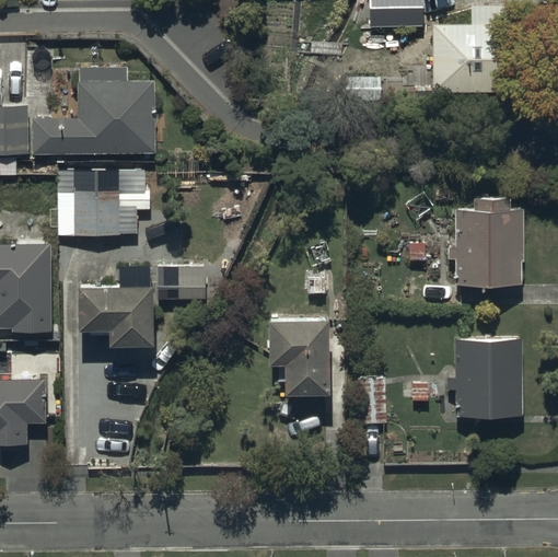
[(425,0),(371,0),(372,32),(426,31),(425,0)]
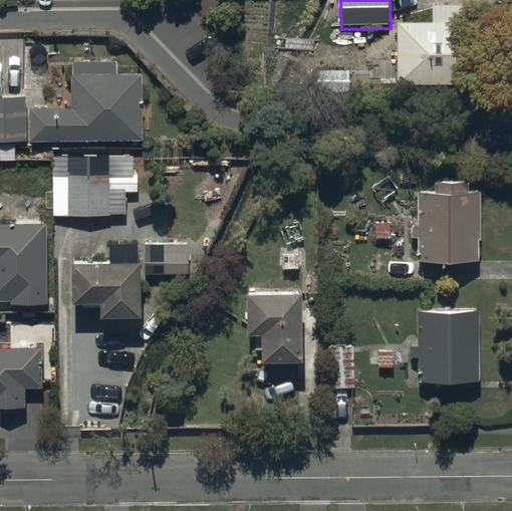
[(432,22),(397,22),(398,85),(486,84),(485,6),(432,6),(432,22)]
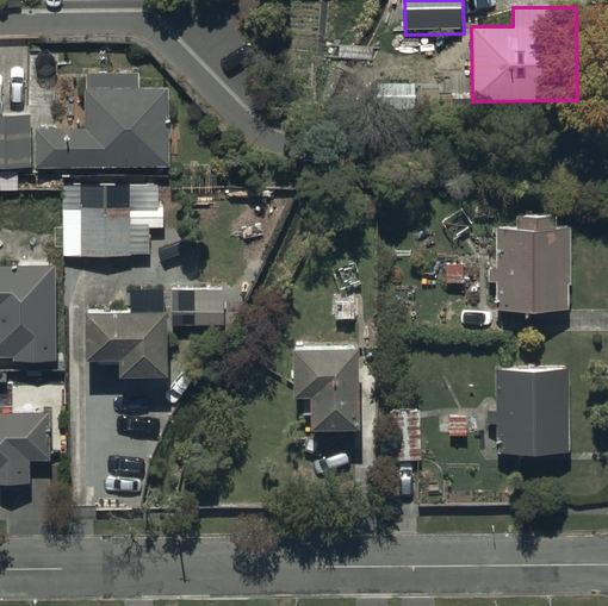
[(86,130),(38,129),(38,169),(171,170),(172,89),(142,88),(142,74),(87,73),(86,130)]
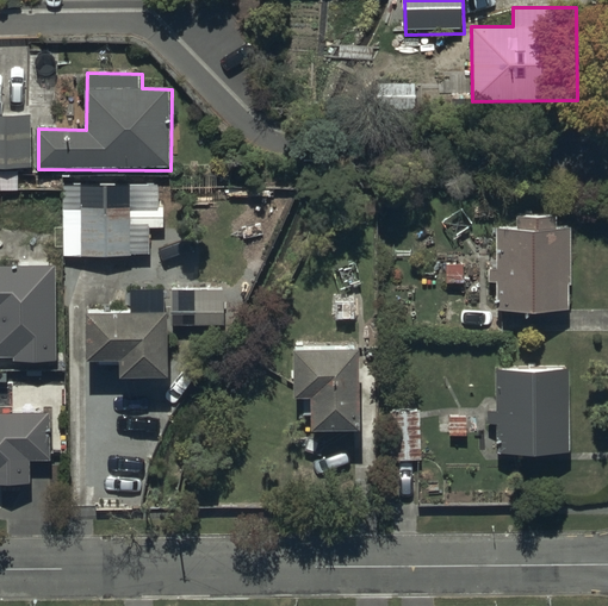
[(0,117),(0,168),(32,168),(32,117),(0,117)]
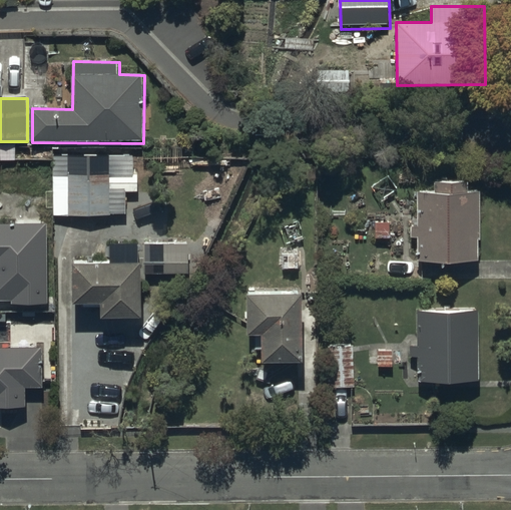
[(70,177),(52,177),(52,216),(113,216),(113,193),(70,193),(70,177)]
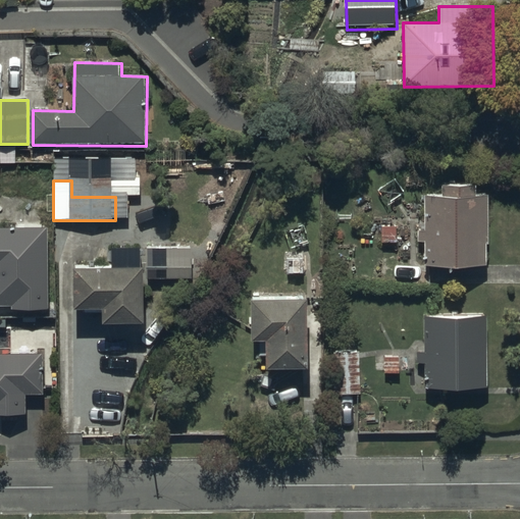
[(475,186),(440,186),(440,197),(425,197),(425,230),(417,230),(417,242),(424,242),(424,265),(484,265),(484,242),(487,242),(487,195),(475,195),(475,186)]
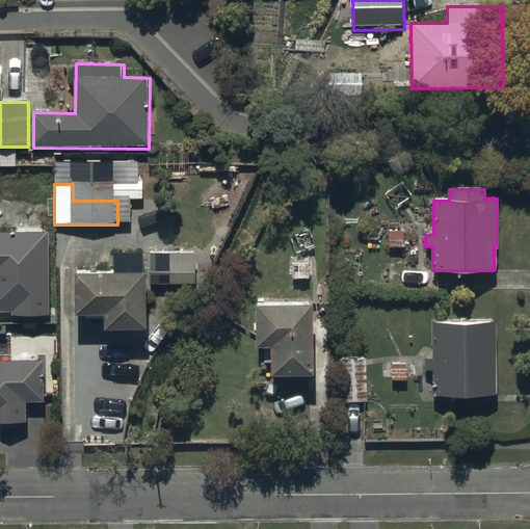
[(0,313),(50,314),(51,232),(0,232),(0,313)]
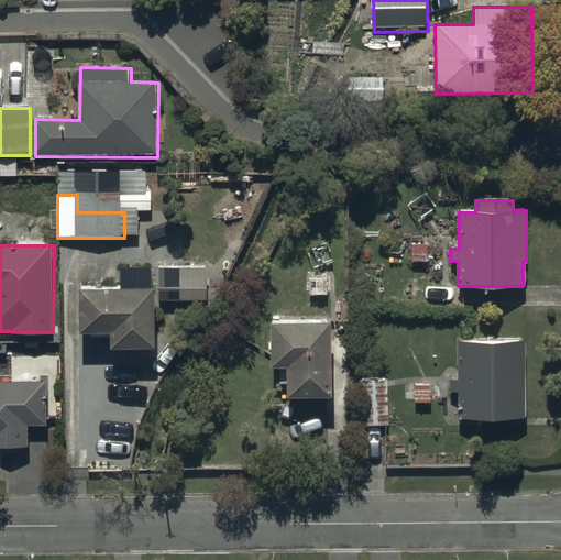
[(120,288),(80,288),(80,332),(109,332),(109,347),(155,347),(155,271),(120,271),(120,288)]
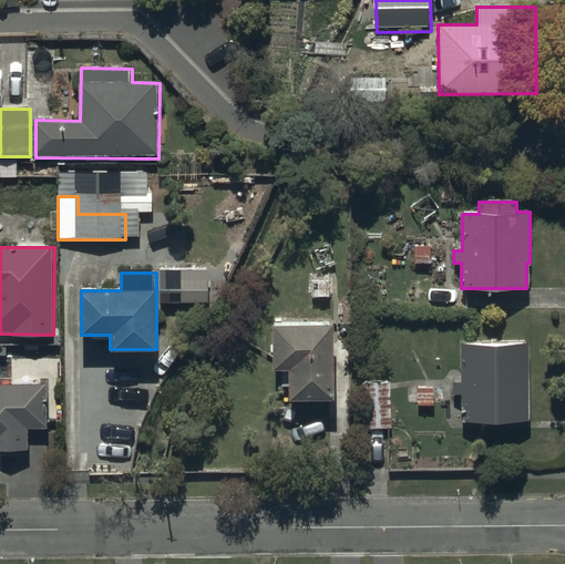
[(208,273),(180,273),(181,306),(208,305),(208,273)]
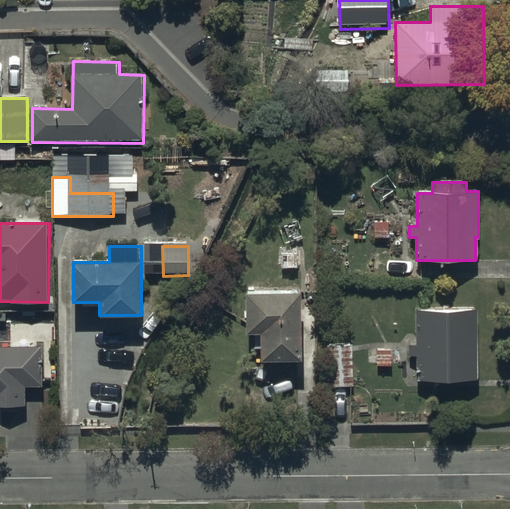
[(262,331),(262,361),(301,360),(301,293),(248,293),(248,331),(262,331)]
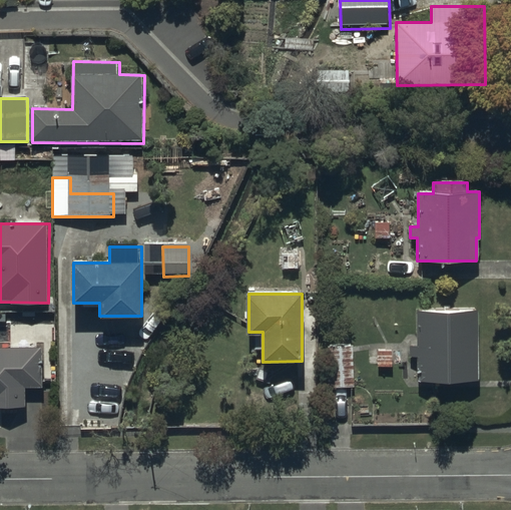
[(476,311),(417,312),(417,347),(410,347),(411,357),(417,357),(418,382),(477,381),(476,311)]
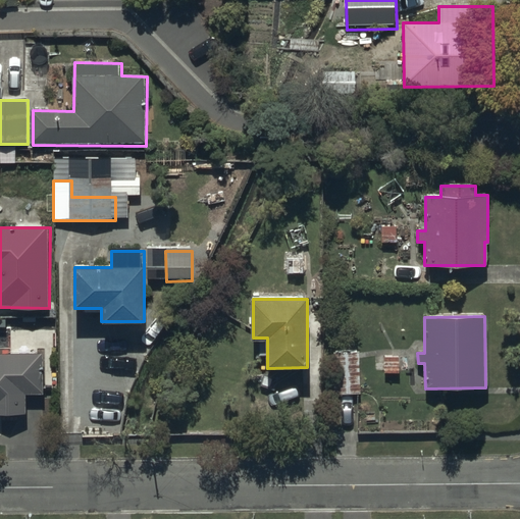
[(43,393),(43,354),(0,354),(0,413),(28,413),(28,393),(43,393)]
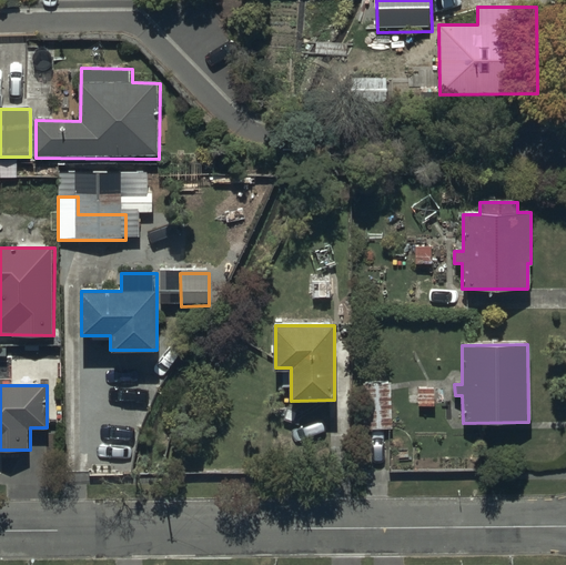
[(393,385),(366,386),(367,431),(394,431),(393,385)]
